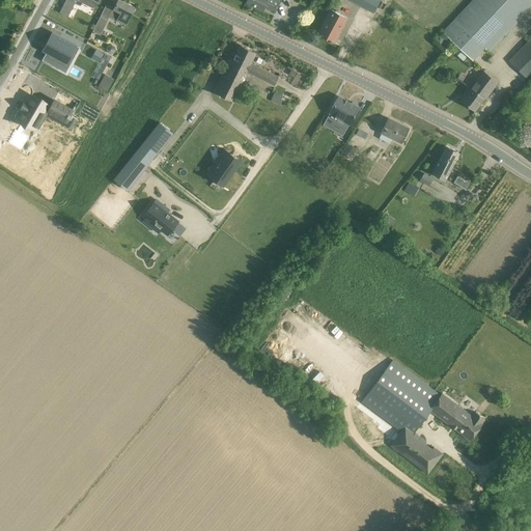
[(67,17),(75,2),(72,0),(65,0),(59,12),(67,17)]
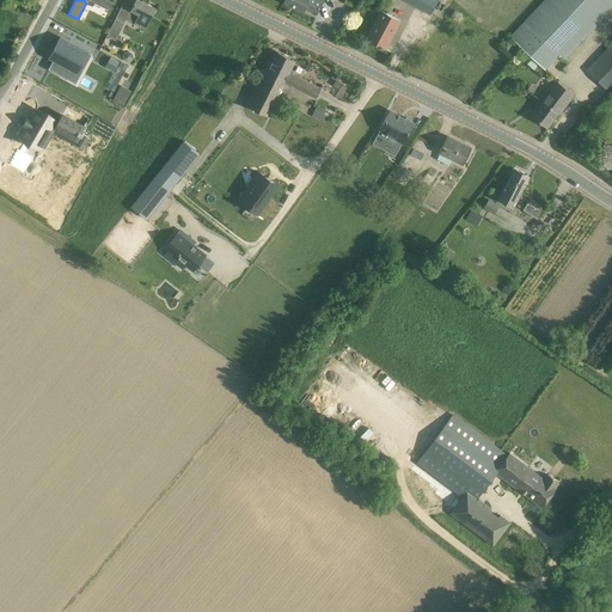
[(87,0),(109,11),(114,1),(114,0),(87,0)]
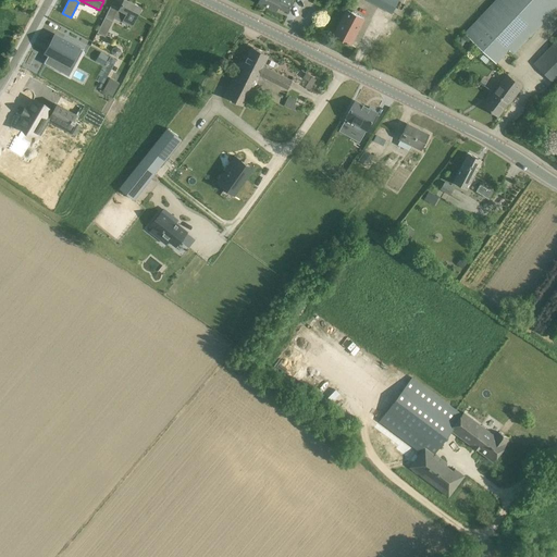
[(132,26),(141,8),(126,0),(123,0),(119,9),(116,8),(112,16),(122,21),(132,26)]
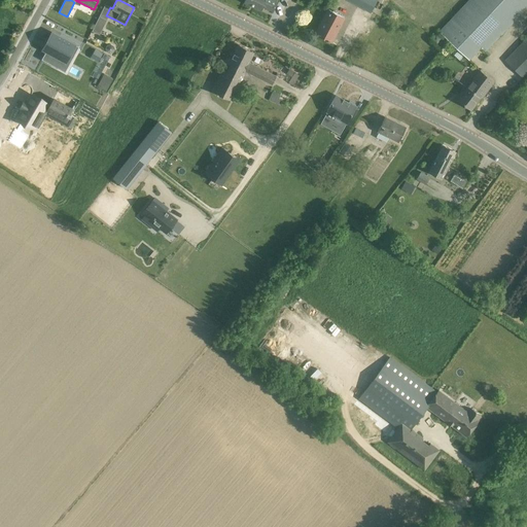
[(272,11),(276,1),(273,0),(245,0),(244,3),(260,10),(262,6),(272,11)]
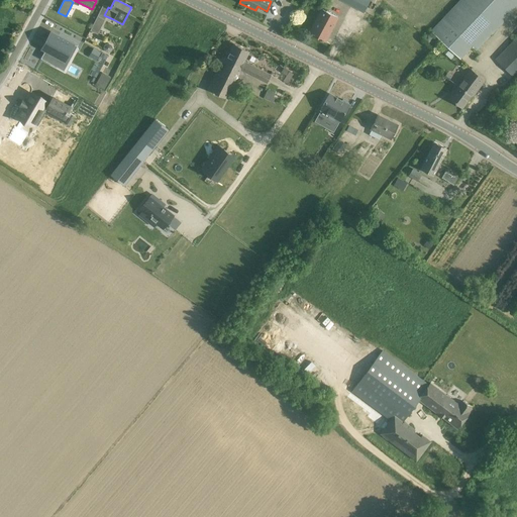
[(339,0),(364,13),(370,0),(339,0)]
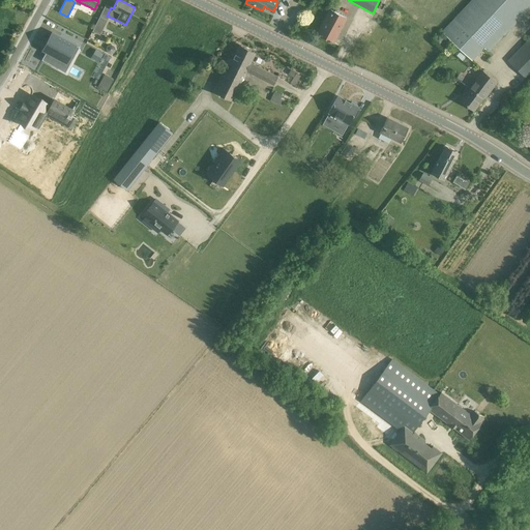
[(529,7),(529,0),(470,0),(441,31),(472,60),(483,48),(489,53),(529,7)]
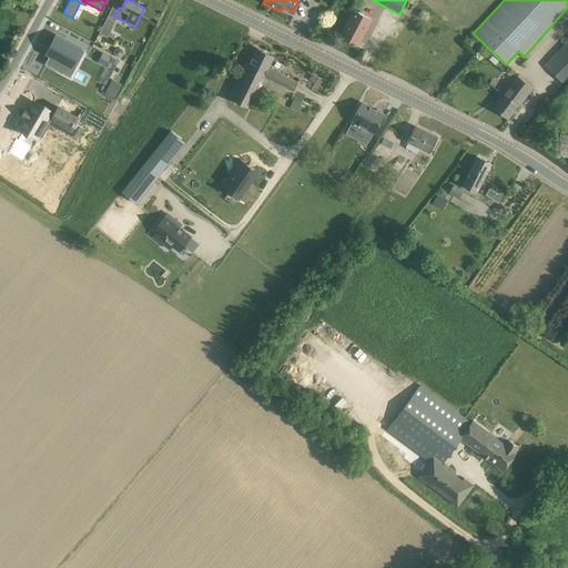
[(354,11),(341,37),(357,46),(371,19),(354,11)]
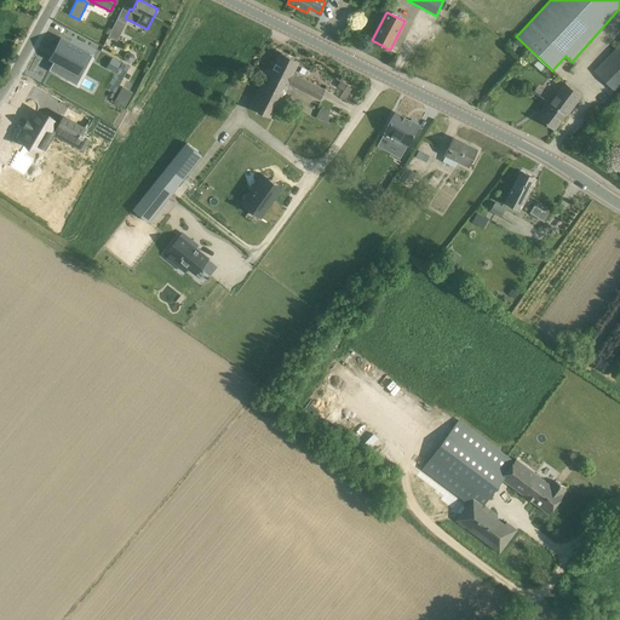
[(116,41),(126,23),(118,19),(108,36),(116,41)]
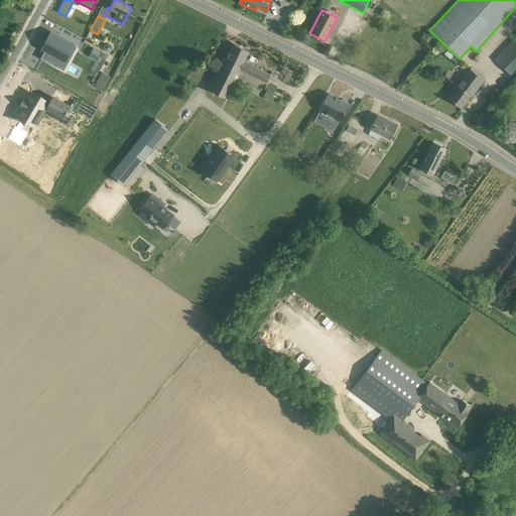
[(44,50),(40,58),(56,68),(61,59),(65,60),(70,51),(73,53),(77,47),(78,45),(53,33),(52,32),(51,31),(50,33),(48,36),(41,48),(44,50)]
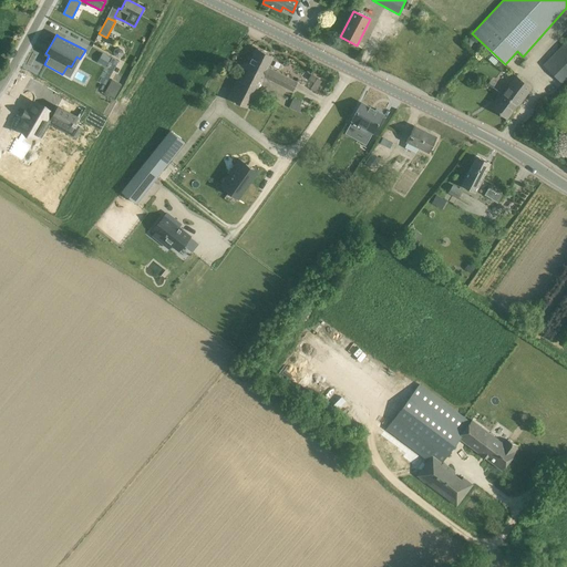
[(465,43),(464,44),(468,49),(471,48),(473,44),(468,39),(465,43)]
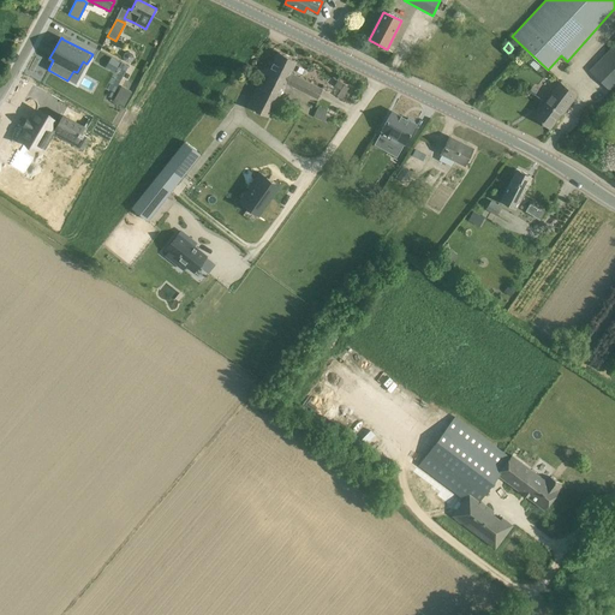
[(614,43),(589,71),(613,94),(614,90),(614,43)]
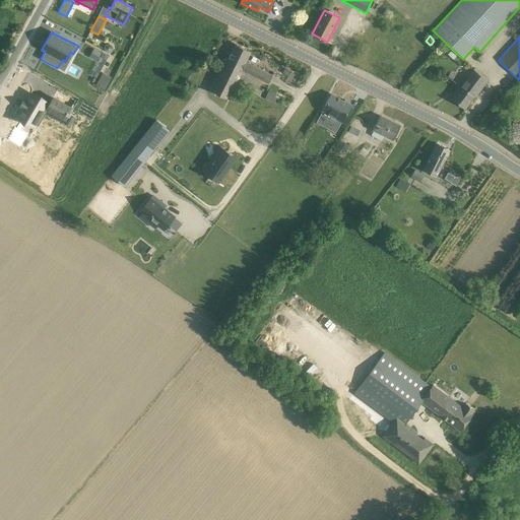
[(106,45),(105,48),(106,52),(109,53),(112,52),(113,49),(113,46),(109,44),(106,45)]
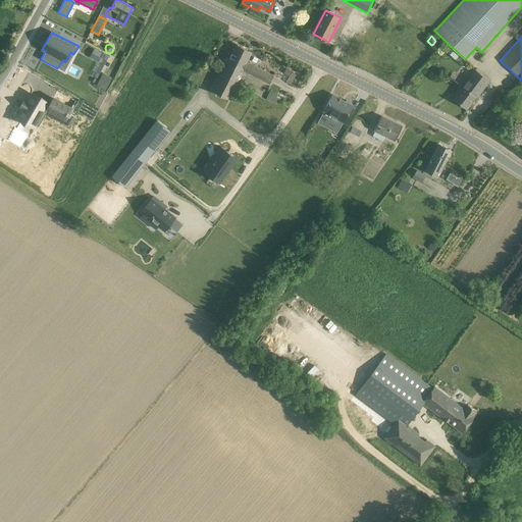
[(245,66),(243,71),(269,85),(273,75),(247,61),(252,52),(237,44),(228,59),(245,66)]
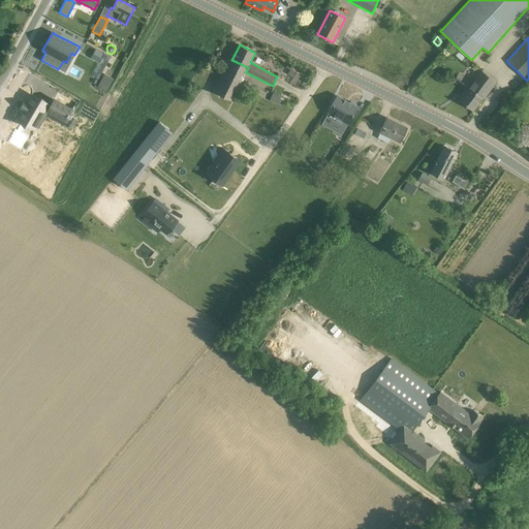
[(95,50),(93,55),(100,59),(102,54),(95,50)]
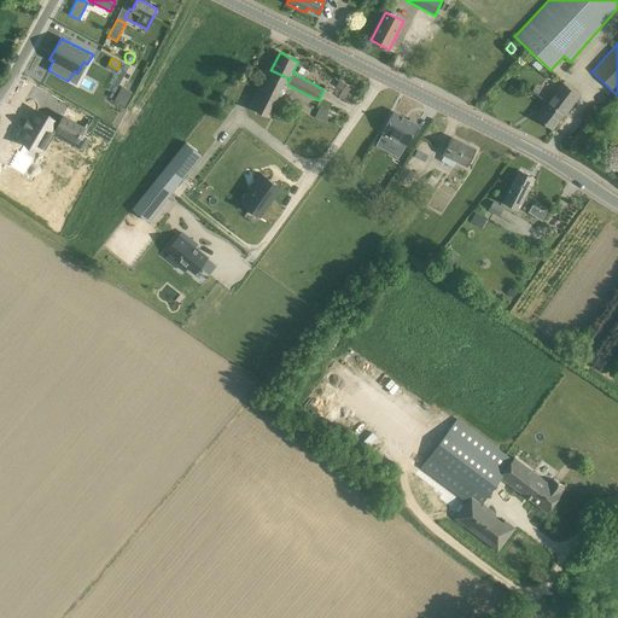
[(286,83),(287,85),(290,79),(270,70),(267,69),(264,69),(261,75),(263,76),(248,108),(269,117),(286,83)]
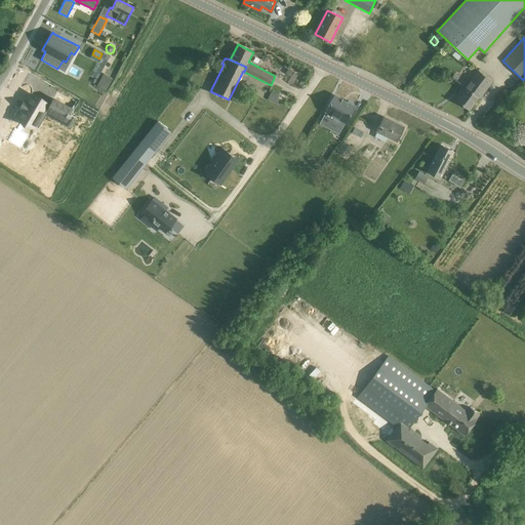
[(481,96),(492,82),(478,71),(456,98),(470,109),(480,96),(481,96)]
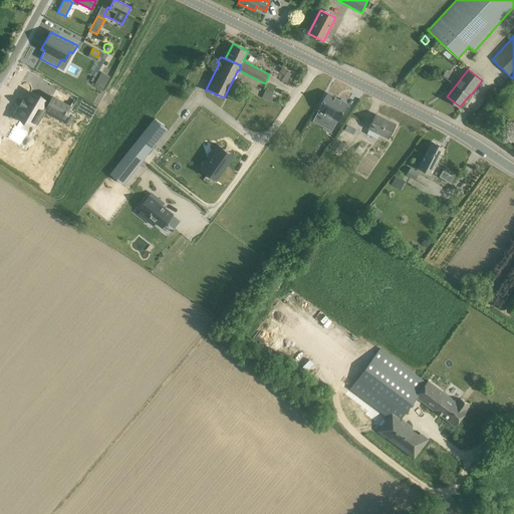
[(101,72),(94,85),(102,89),(109,76),(101,72)]
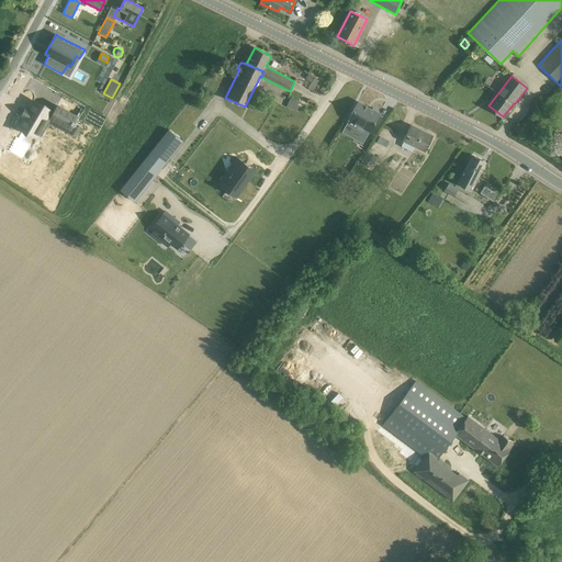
[(299,102),(290,98),(285,105),(296,111),(300,105),(298,104),(299,102)]
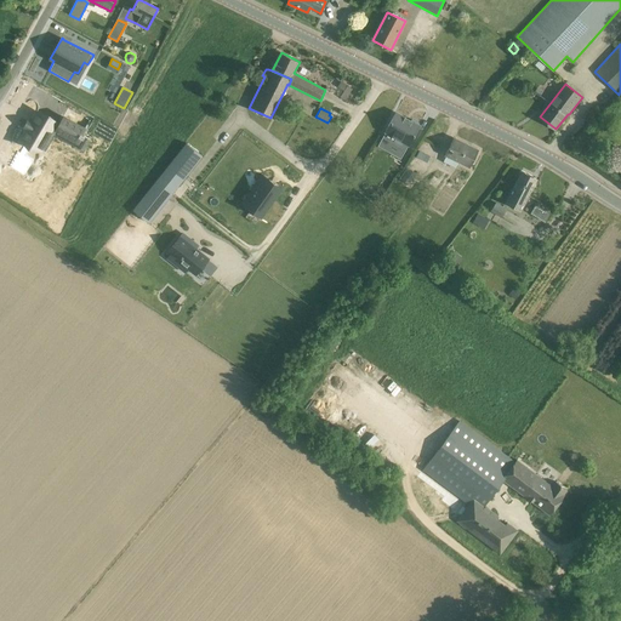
[(29,130),(24,140),(45,153),(46,152),(50,153),(57,142),(77,152),(83,141),(74,136),(78,130),(55,117),(52,120),(39,113),(33,123),(28,129),(29,130)]
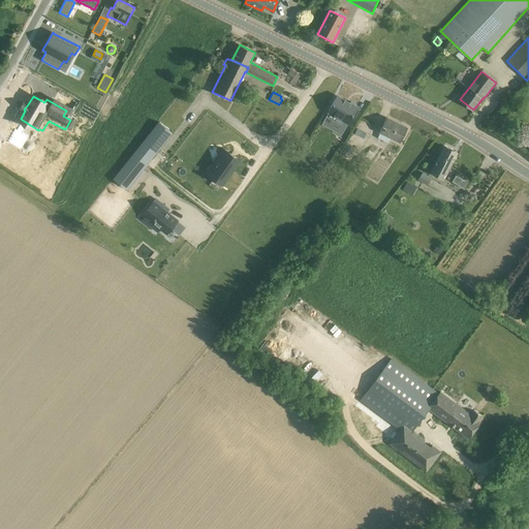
[(328,112),(348,123),(356,106),(337,96),(328,112)]
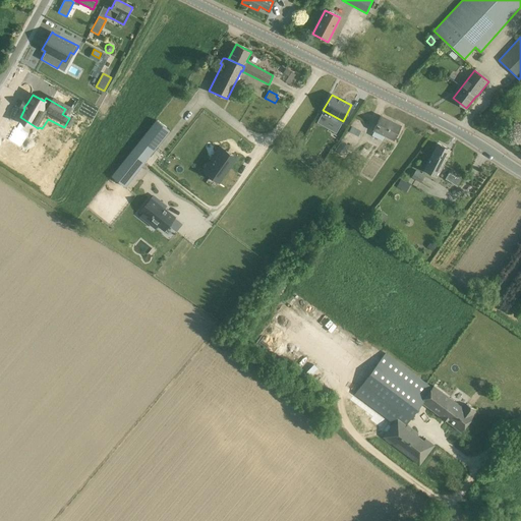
[(394,139),(400,125),(381,116),(373,130),(394,139)]
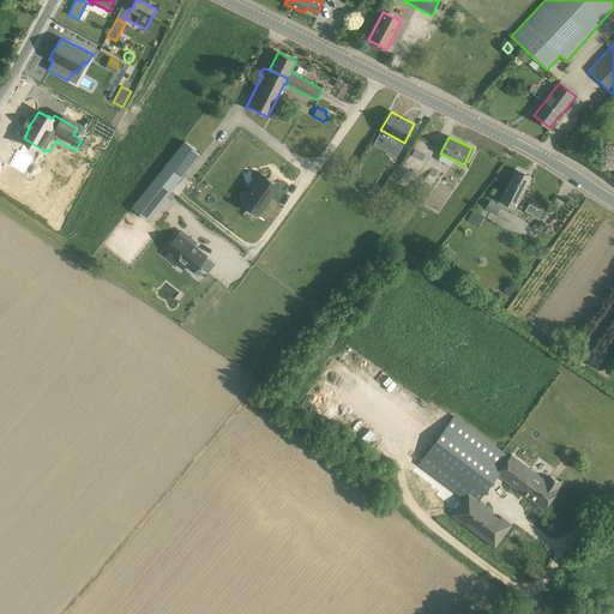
[(184,142),(131,208),(148,220),(199,154),(185,142),(184,142)]
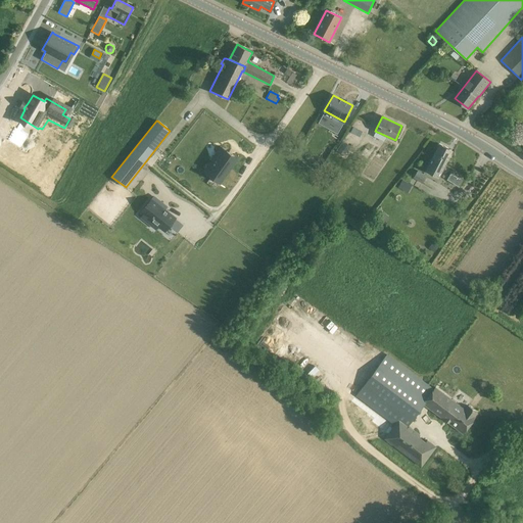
[(344,143),(337,151),(343,155),(349,147),(344,143)]
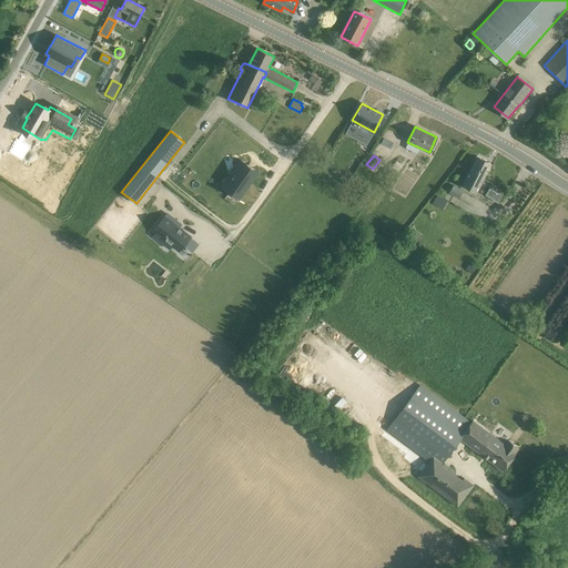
[(477,155),(462,184),(476,192),(492,163),(477,155)]
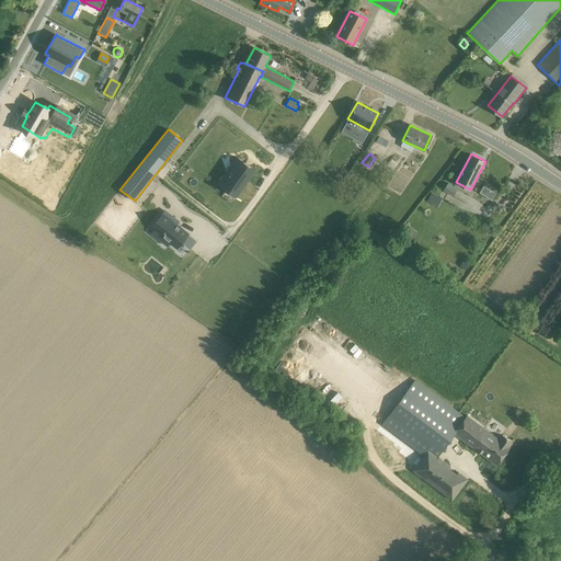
[(236,196),(254,170),(253,169),(252,171),(236,159),(237,158),(237,157),(218,184),(219,183),(236,195),(235,196),(236,196)]
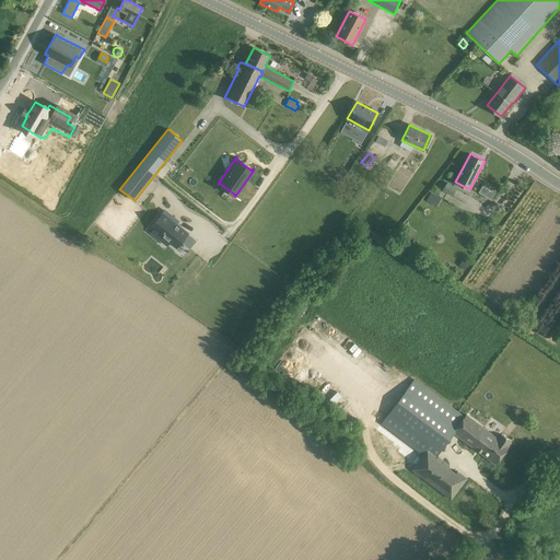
[(452,196),(457,188),(447,182),(442,190),(452,196)]
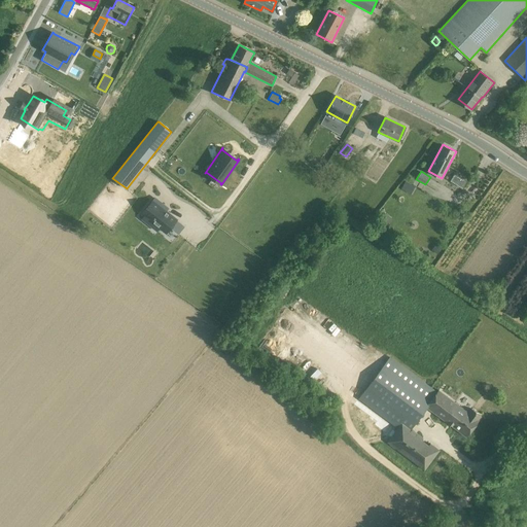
[(461,187),(465,181),(453,173),(449,180),(461,187)]
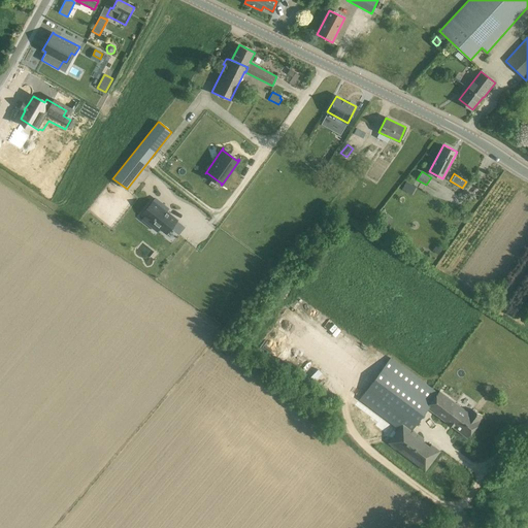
[(406,182),(402,189),(408,192),(413,186),(406,182)]
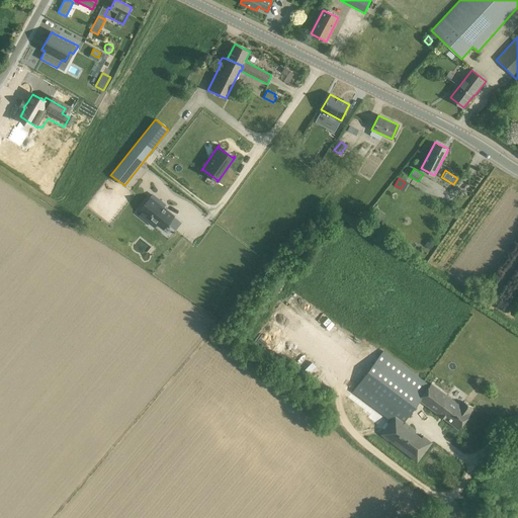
[(175,217),(155,196),(142,210),(163,230),(175,217)]
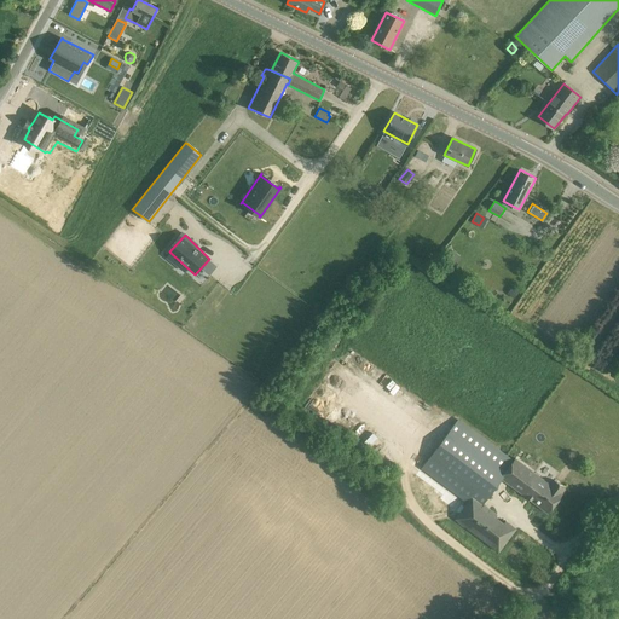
[(450,249),(439,267),(450,273),(460,256),(450,249)]
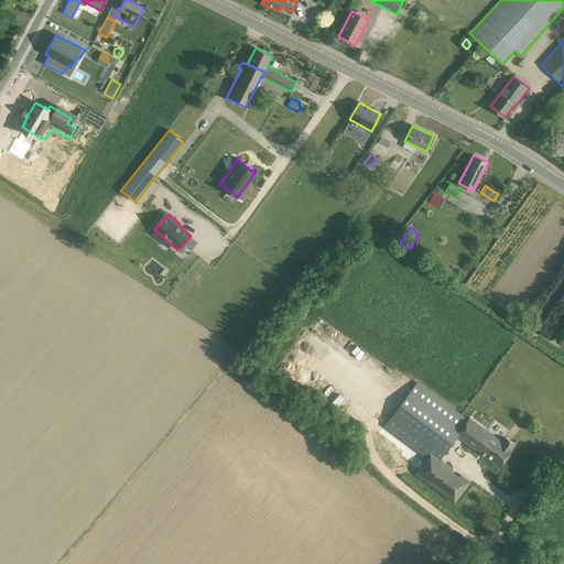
[(472,266),(466,261),(462,268),(467,272),(472,266)]
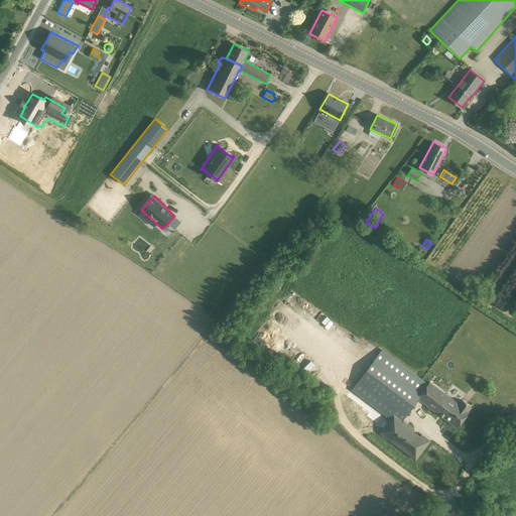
[(382,349),(351,391),(390,419),(379,433),(415,461),(430,440),(422,433),(420,435),(413,430),(413,428),(402,420),(418,399),(458,427),(470,412),(468,410),(470,406),(461,399),(458,403),(429,382),(428,383),(382,349)]
